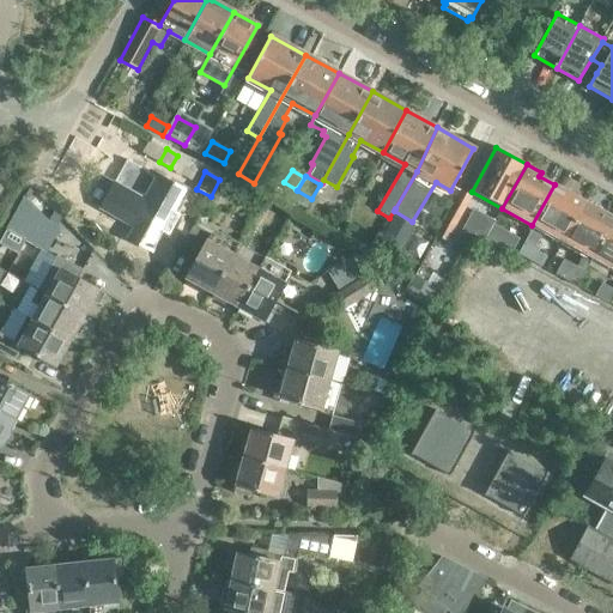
[(176,214),(182,202),(163,190),(155,204),(135,193),(134,195),(103,177),(89,202),(132,225),(126,237),(147,249),(159,228),(167,231),(176,214)]
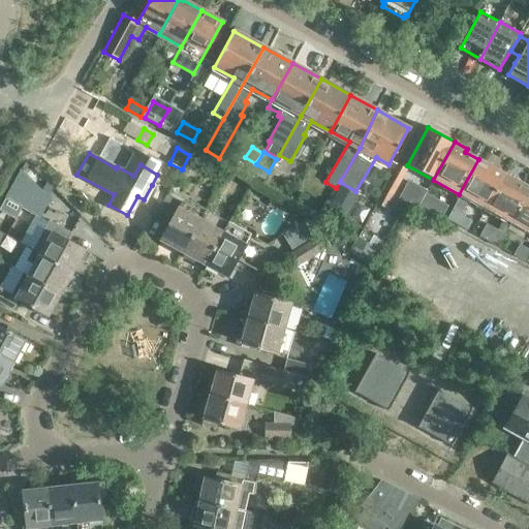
[(459,194),(485,208),(504,174),(478,159),(459,194)]
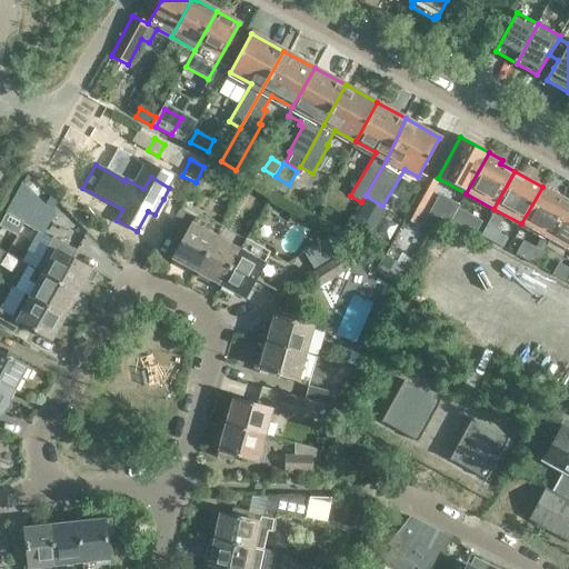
[(20,183),(1,217),(6,220),(9,215),(26,225),(32,227),(33,226),(33,227),(45,208),(49,212),(55,207),(25,176),(20,183)]
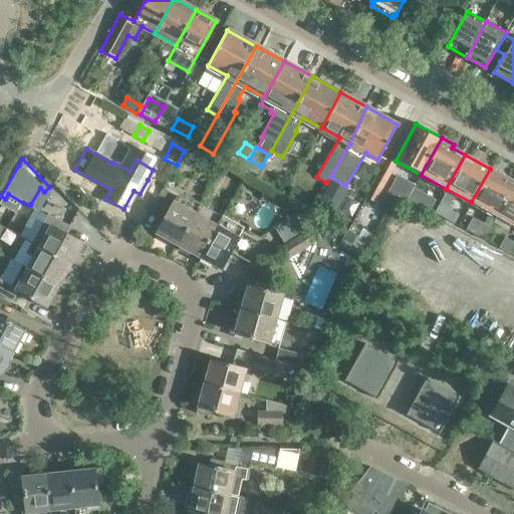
[(387,159),(365,197),(374,202),(396,164),(387,159)]
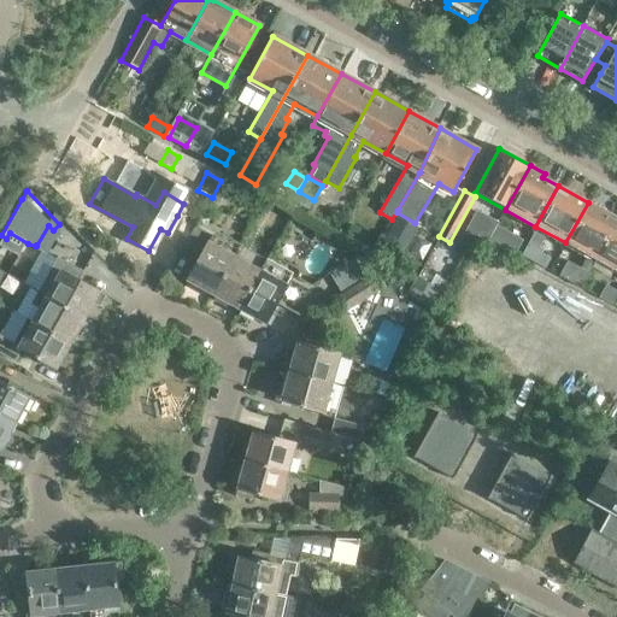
[(588,256),(595,259),(616,221),(616,218),(588,203),(565,242),(568,244),(564,252),(583,263),(588,256)]
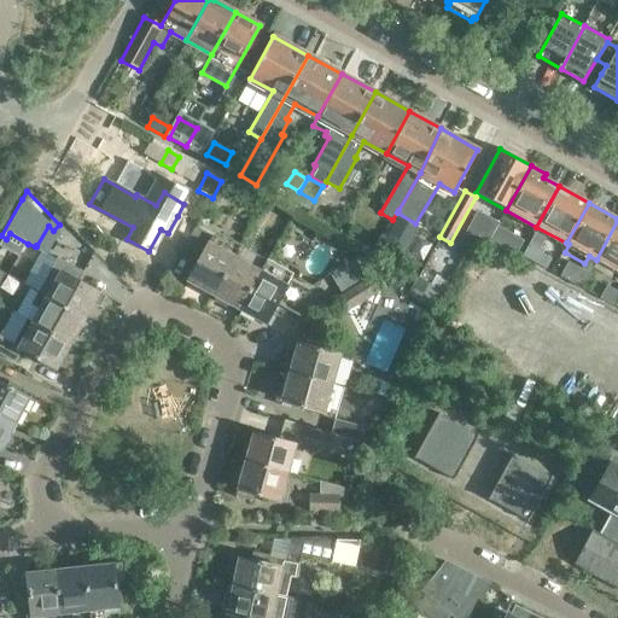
[(477,210),(466,231),(474,235),(476,234),(489,242),(493,233),(499,222),(477,210)]
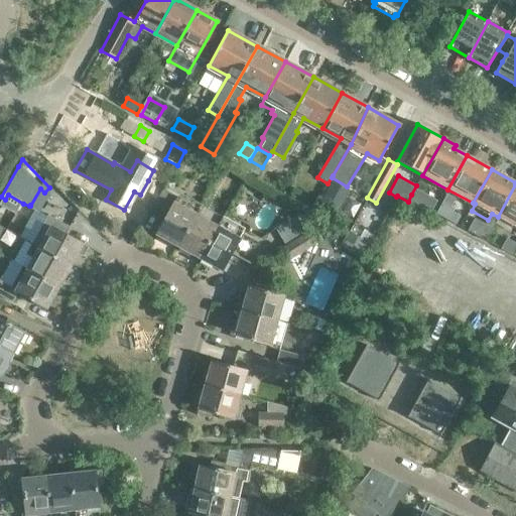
[(331,182),(321,200),(333,206),(342,188),(331,182)]
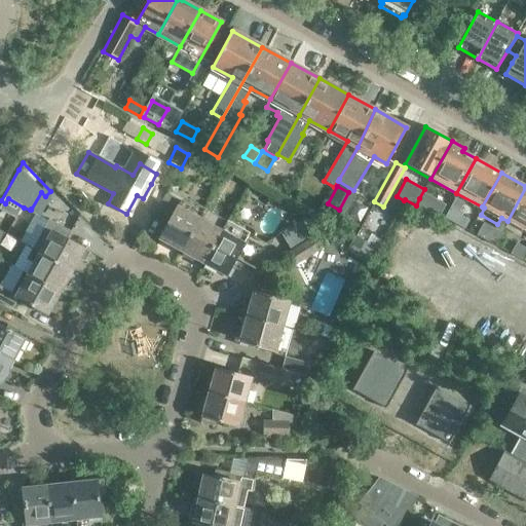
[(525,188),(508,221),(525,231),(525,188)]
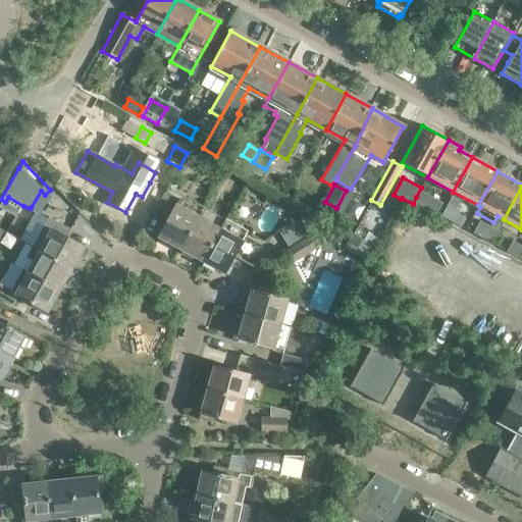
[(180,248),(202,208),(180,196),(181,195),(167,188),(156,208),(170,215),(159,236),(180,248)]
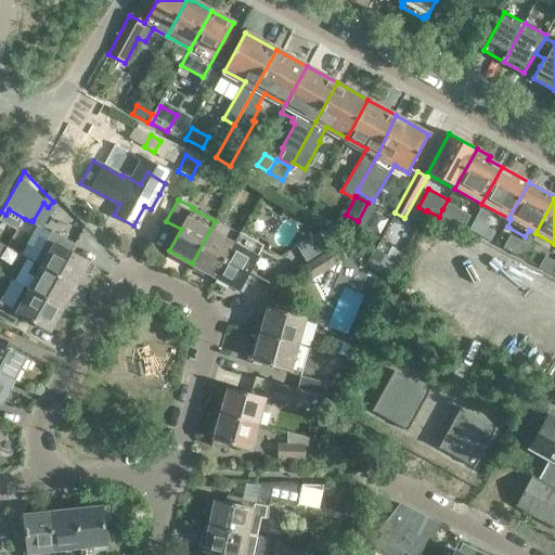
[(490,213),(480,208),(469,230),(490,241),(495,232),(487,227),(489,223),(485,221),(490,213)]
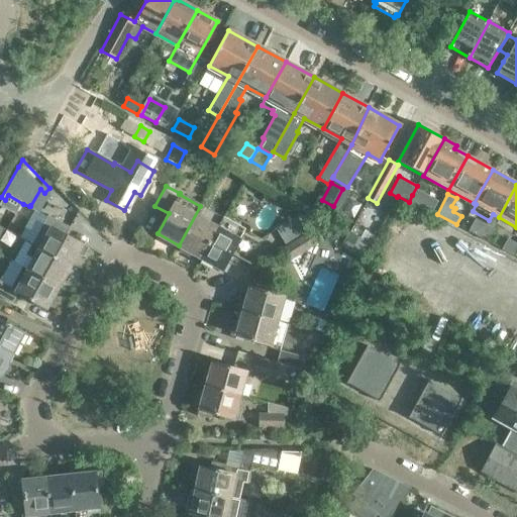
[(412,195),(409,202),(418,207),(422,200),(412,195)]
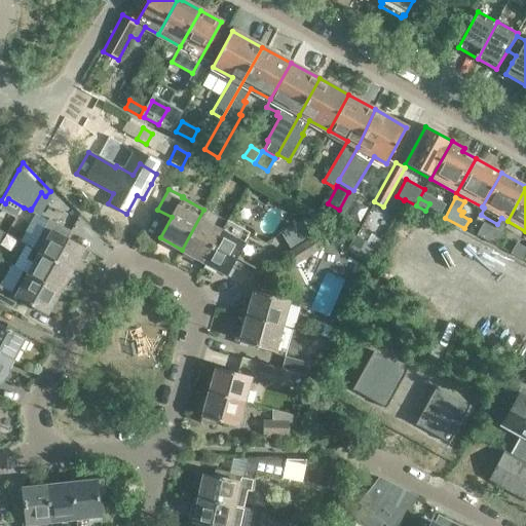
[(203,262),(225,221),(203,210),(182,250),(203,262)]
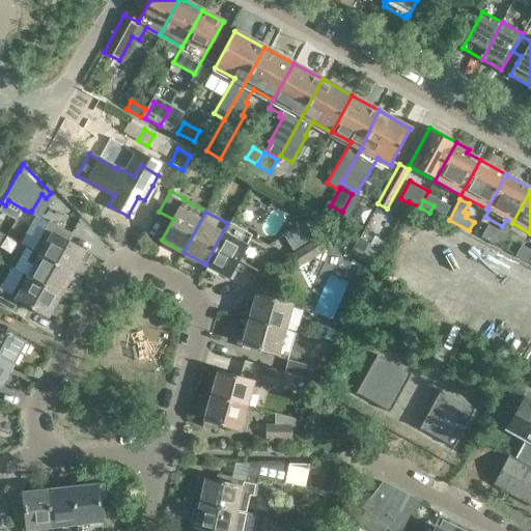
[(325,235),(324,234),(307,219),(282,234),(295,253),(325,235)]
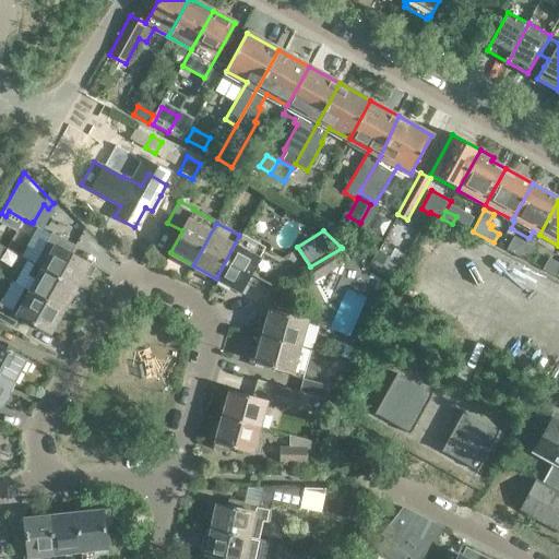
[(34,263),(75,287),(83,274),(87,276),(93,268),(87,265),(88,264),(71,256),(76,247),(51,233),(34,263)]
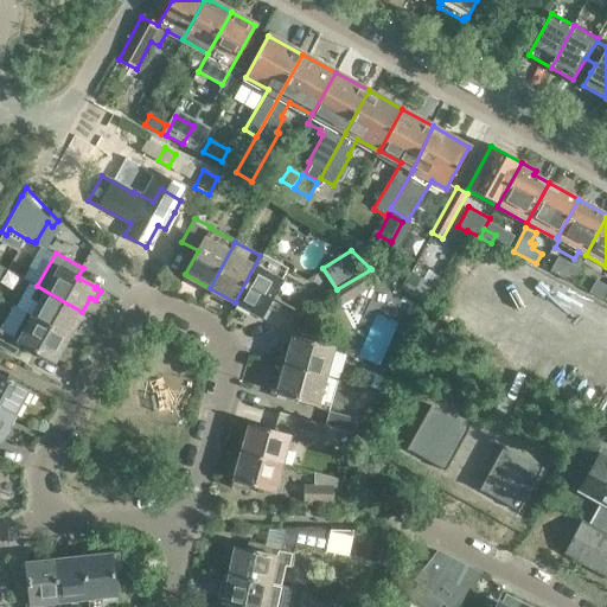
[(287,268),(260,255),(235,302),(260,315),(280,279),(287,268)]
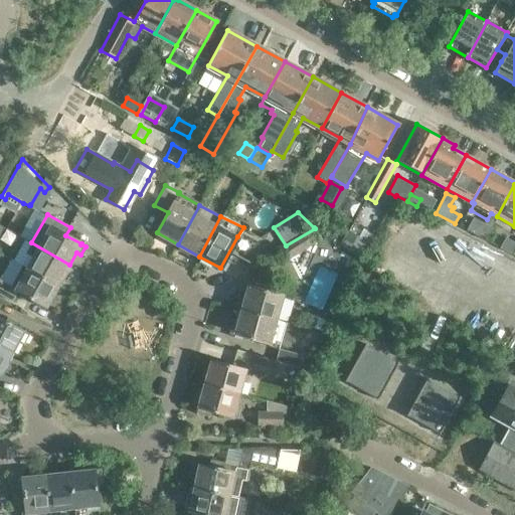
[(473,216),(468,227),(485,235),(490,224),(473,216)]
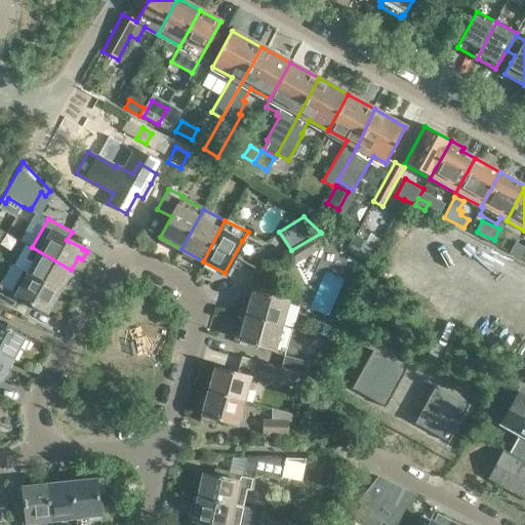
[(328,244),(321,233),(291,250),(287,253),(294,265),(328,244)]
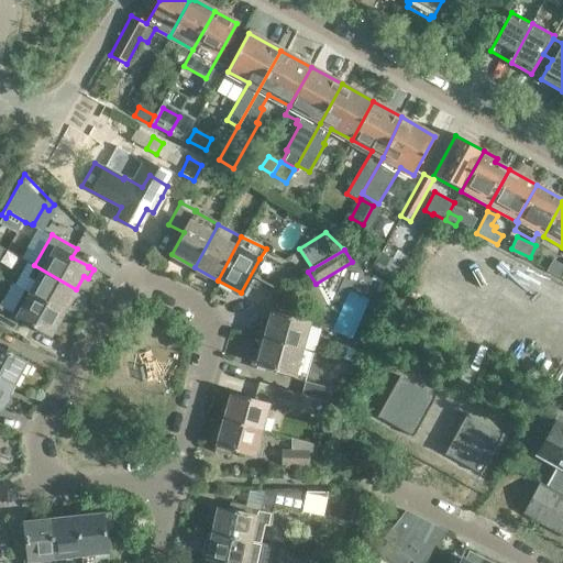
[(383,253),(373,269),(388,279),(398,263),(383,253)]
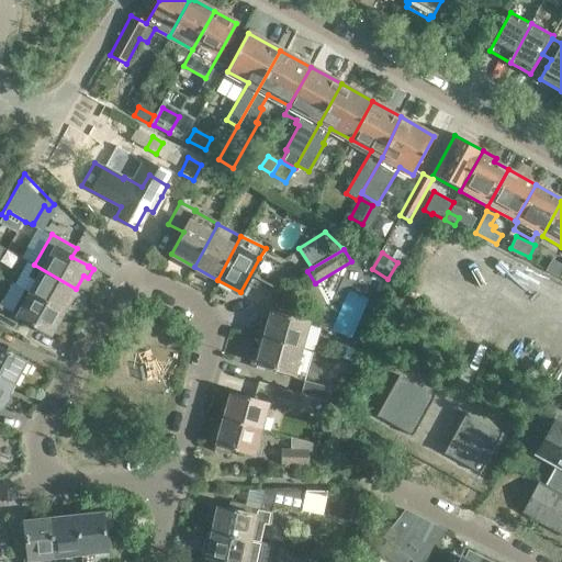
[(550,261),(544,270),(557,277),(561,269),(550,261)]
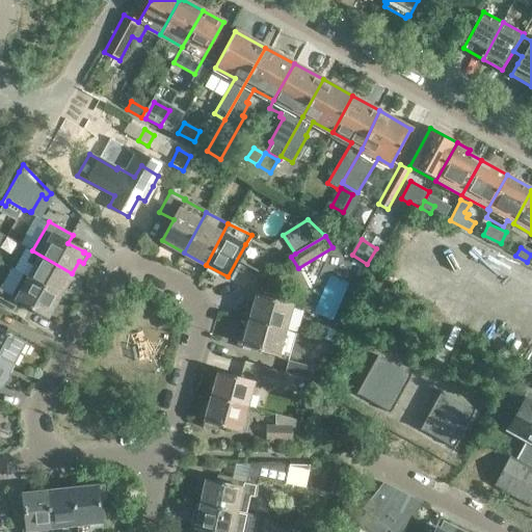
[(72,273),(32,250),(26,261),(33,265),(27,277),(59,296),(72,273)]
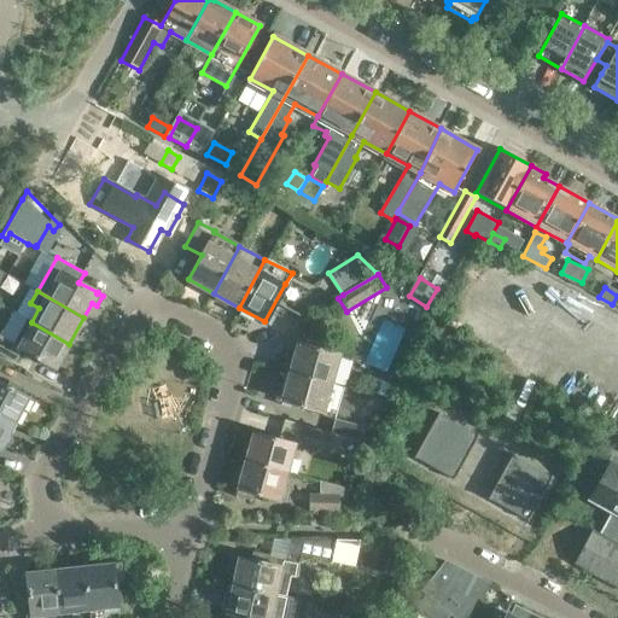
[(0,353),(15,362),(22,350),(56,368),(69,344),(31,322),(27,320),(18,333),(13,343),(0,336),(0,353)]
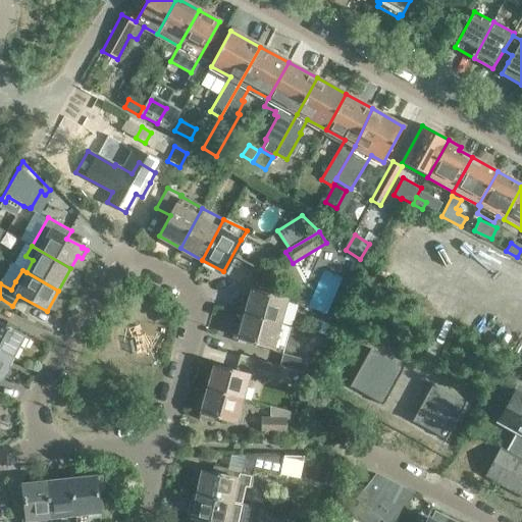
[(244,314),(279,324),(286,300),(251,290),(244,314)]
